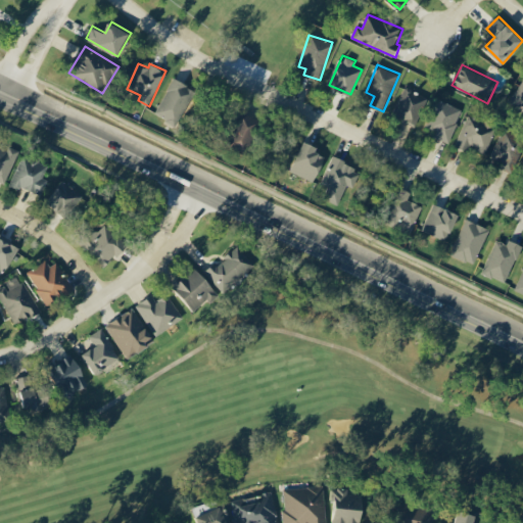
[(196,89),(173,78),(156,115),(179,126),(196,89)]
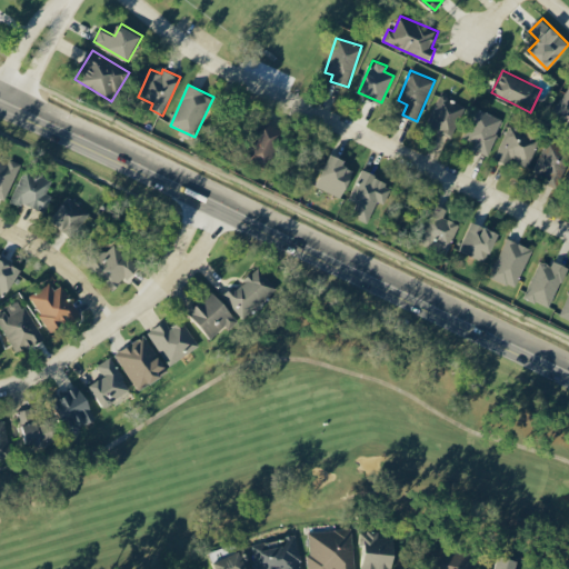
[(467,107),(441,95),(427,126),(452,138),(467,107)]
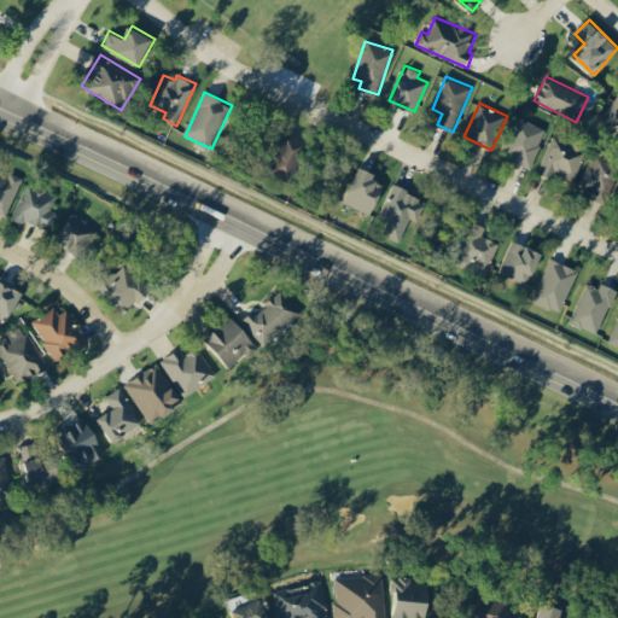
[(547,129),(518,118),(505,151),(514,155),(512,161),(531,168),(547,129)]
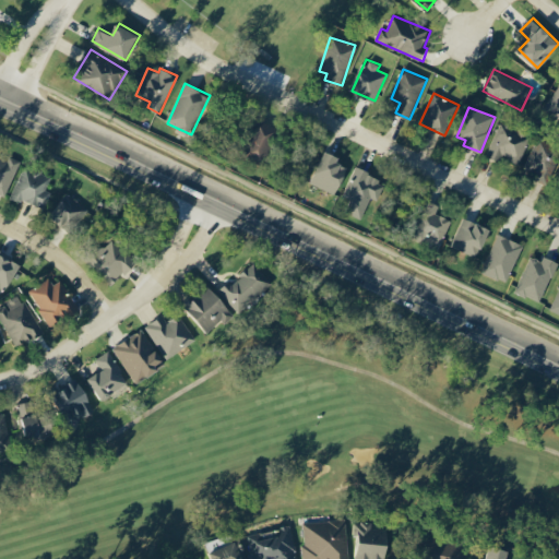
[(280,128),(262,119),(247,152),(265,161),(280,128)]
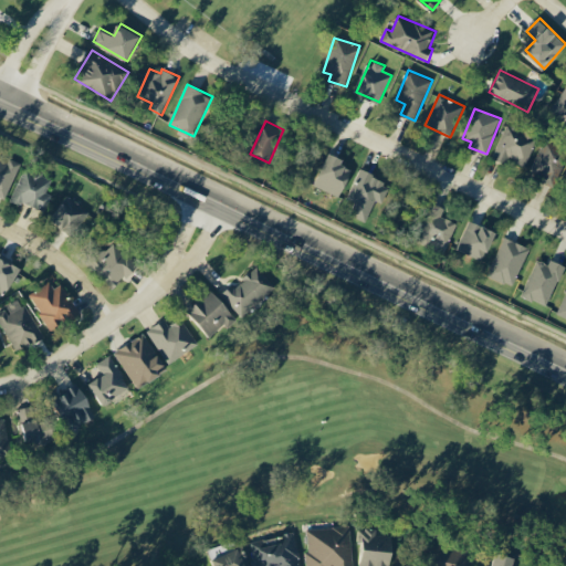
[(536,136),(505,125),(493,158),(505,163),(506,158),(526,165),(536,136)]
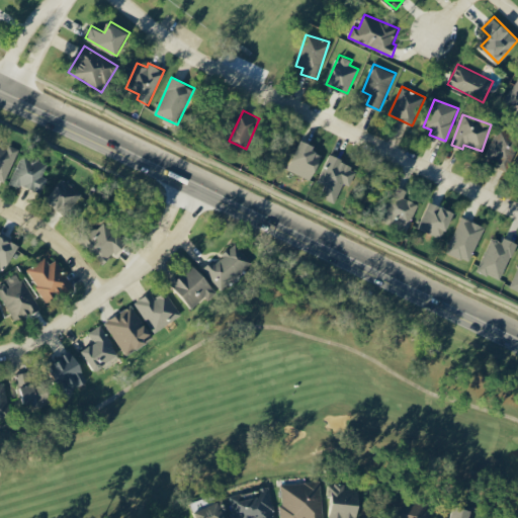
[(485,159),(512,170),(517,155),(517,138),(498,130),(485,159)]
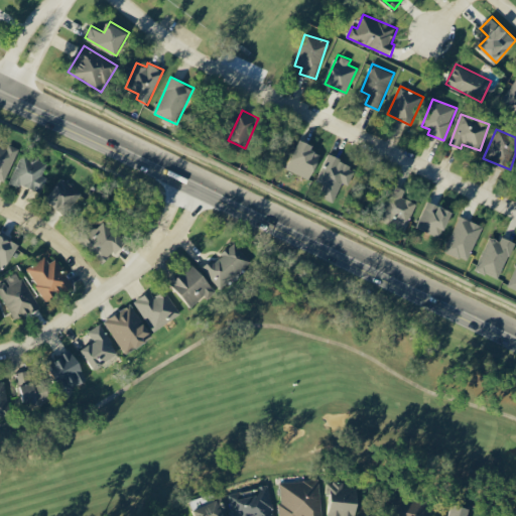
[(320,153),(312,150),(314,143),(300,138),(289,170),(312,178),(320,153)]
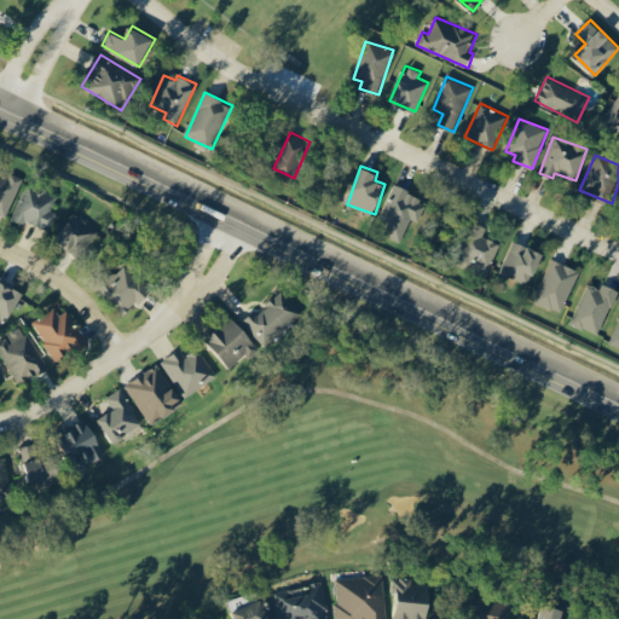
[(23,178),(11,173),(9,178),(0,173),(0,210),(7,214),(23,178)]
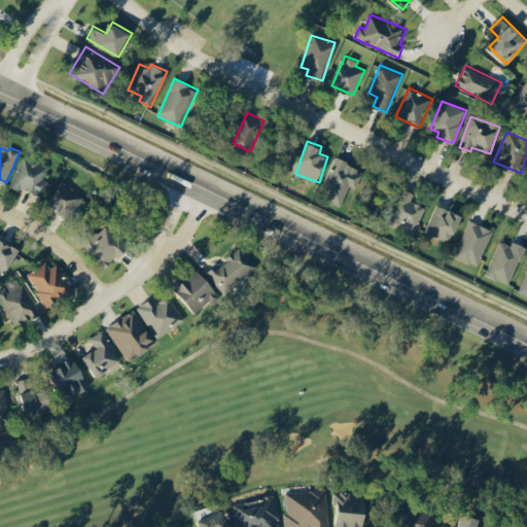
[(11,186),(38,195),(47,165),(21,156),(11,186)]
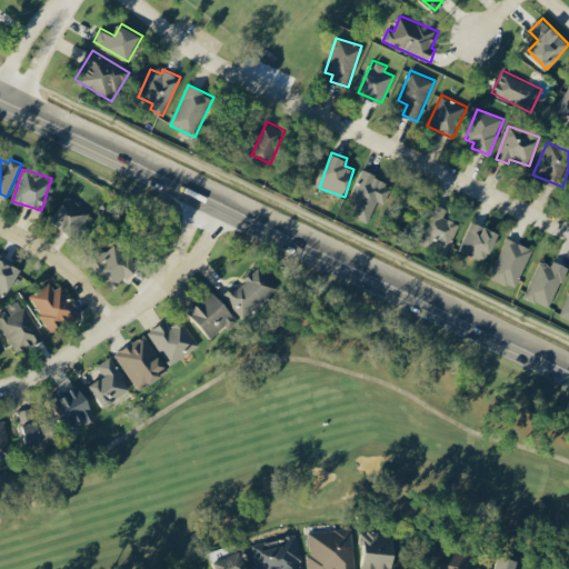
[(369,221),(378,201),(385,205),(395,185),(362,170),(343,210),(369,221)]
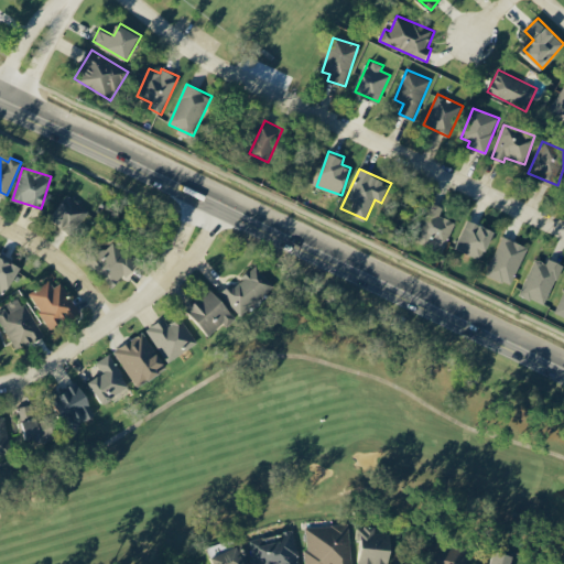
[(52,220),(74,232),(87,206),(65,195),(52,220)]
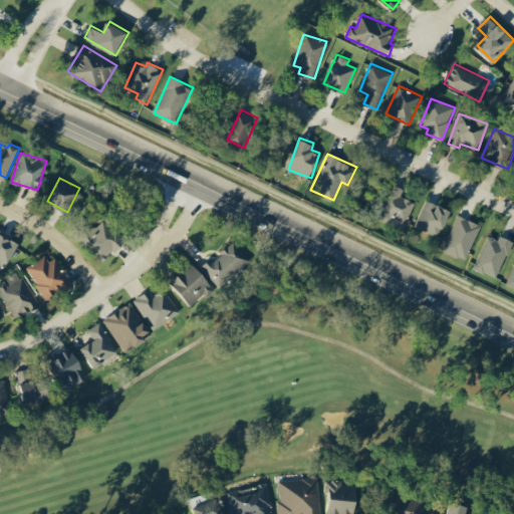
[(375,216),(403,230),(416,203),(402,196),(405,189),(393,183),(375,216)]
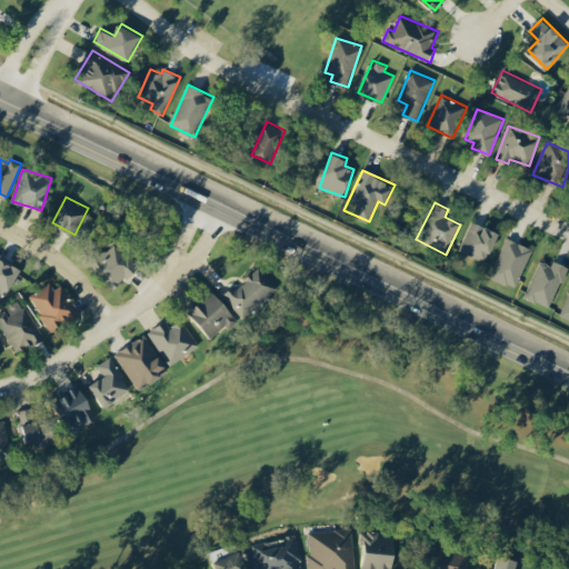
[(487,261),(499,231),(471,221),(459,251),(487,261)]
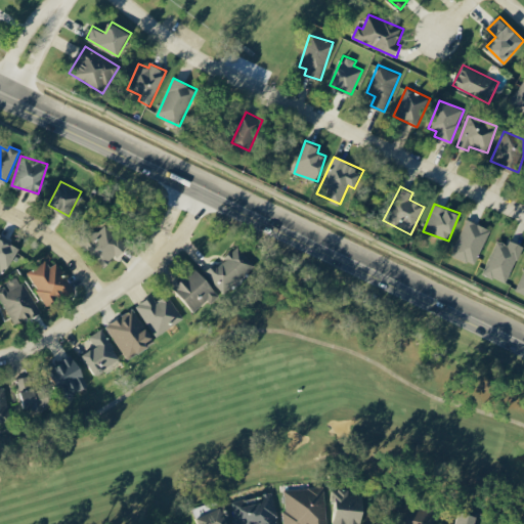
[(490,229),(466,219),(451,255),(475,265),(490,229)]
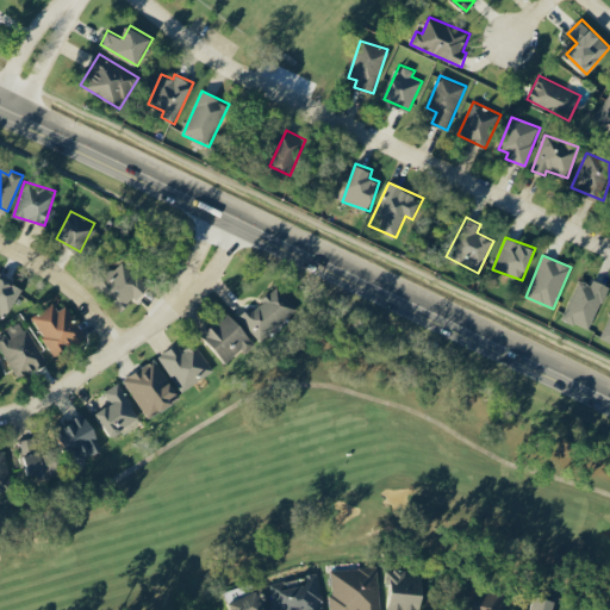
[(125,307),(134,296),(138,299),(150,284),(120,261),(100,288),(125,307)]
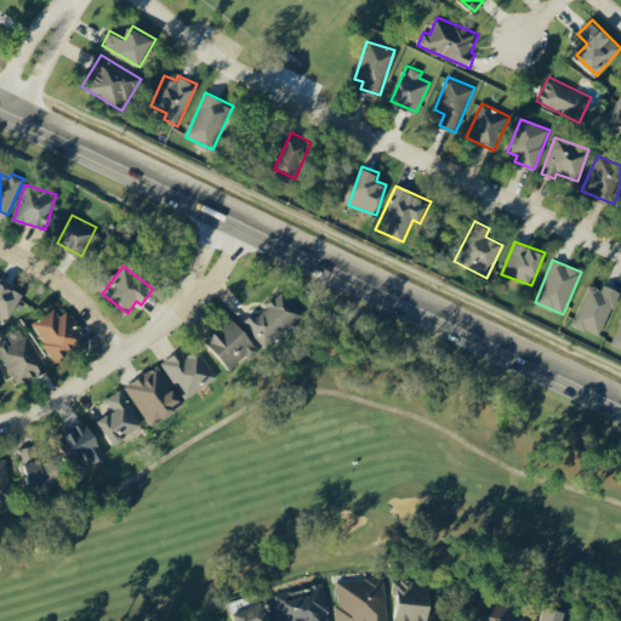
[(0,330),(1,332),(22,292),(0,280),(0,330)]
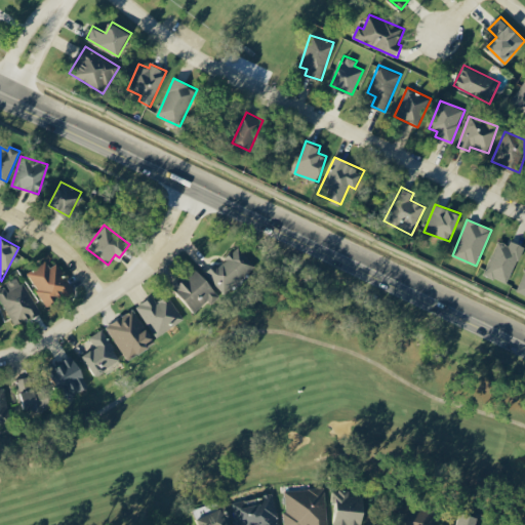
[(484,274),(508,284),(523,245),(511,240),(509,244),(497,240),(484,274)]
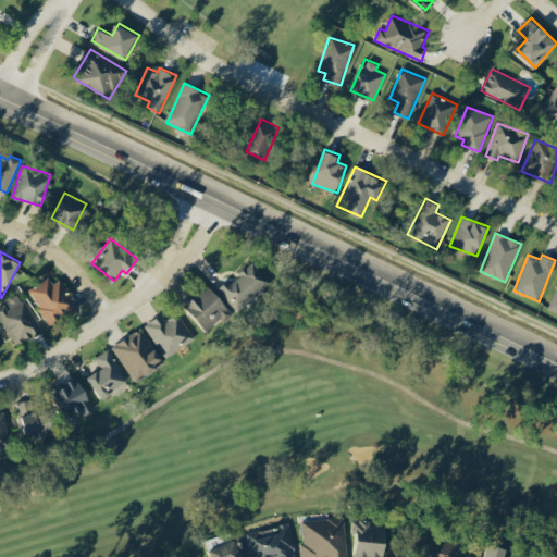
[(220,288),(235,310),(271,283),(256,262),(220,288)]
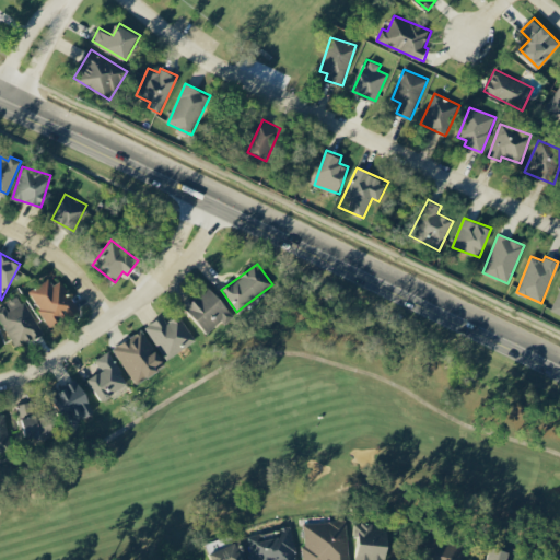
[(50,327),(78,311),(56,275),(28,291),(50,327)]
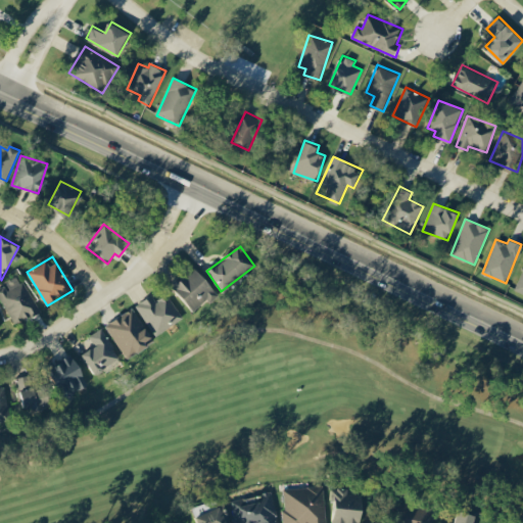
[(173,287),(199,312),(219,291),(193,267),(173,287)]
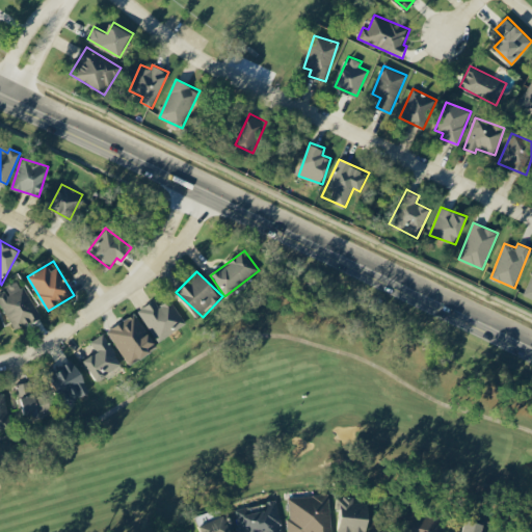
[(0,301),(17,329),(42,315),(24,287),(9,295),(5,290),(0,293),(0,301)]
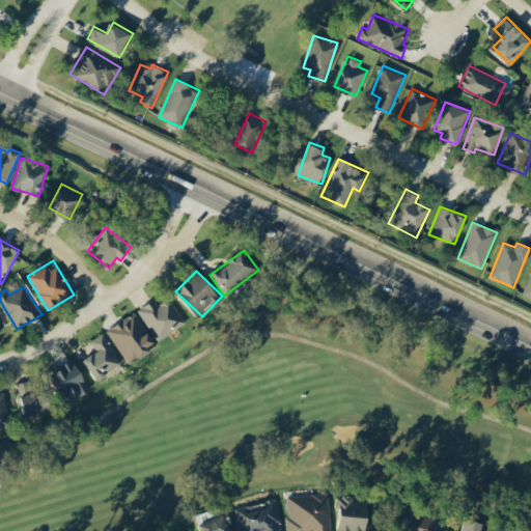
[(170,298),(160,305),(155,299),(138,310),(161,341),(187,322),(170,298)]
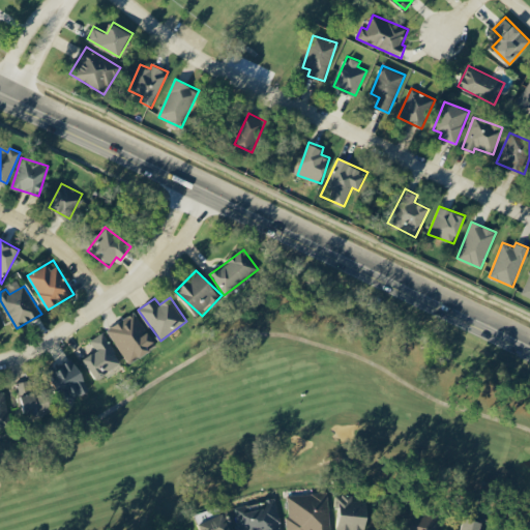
[(129,363),(157,348),(137,312),(109,328),(129,363)]
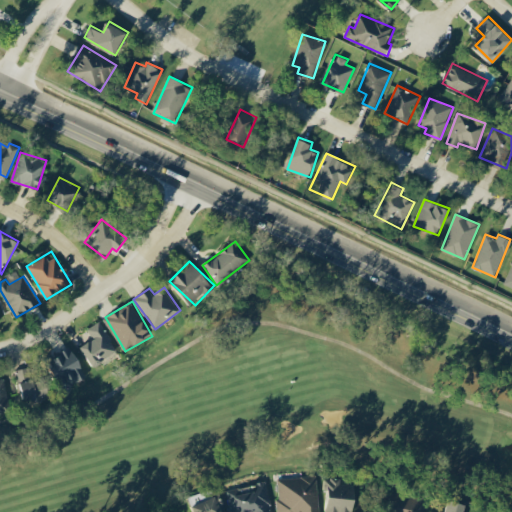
[(119,351),(100,321),(88,329),(94,338),(82,346),(94,366),(119,351)]
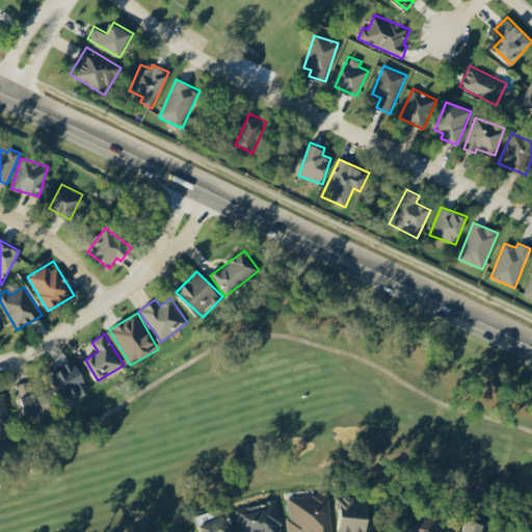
[(67,403),(90,394),(78,361),(54,370),(67,403)]
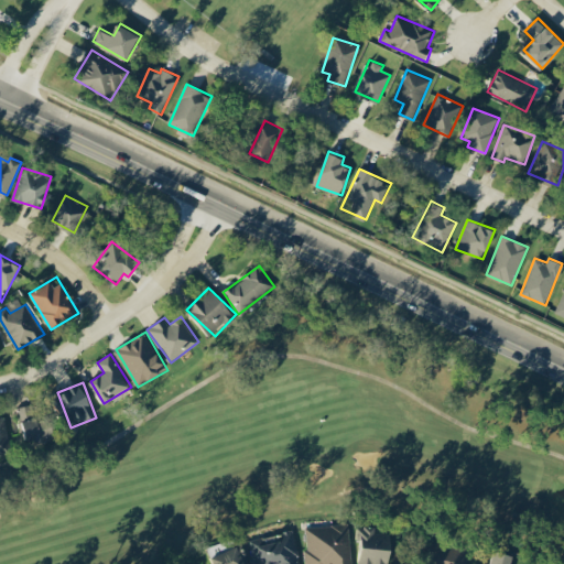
[(47,413),(40,418),(32,402),(15,410),(33,445),(57,433),(47,413)]
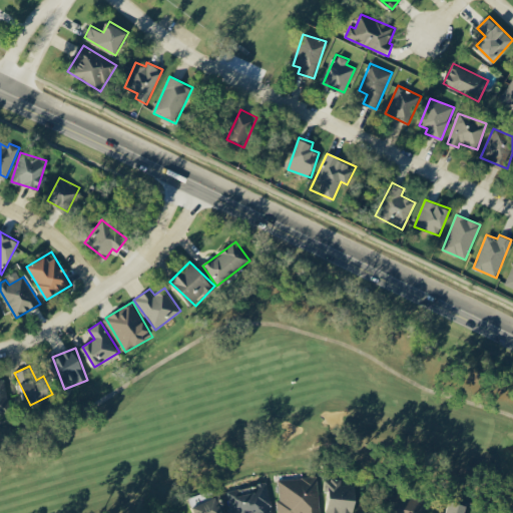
[(0,379),(0,414),(10,412),(5,378),(0,379)]
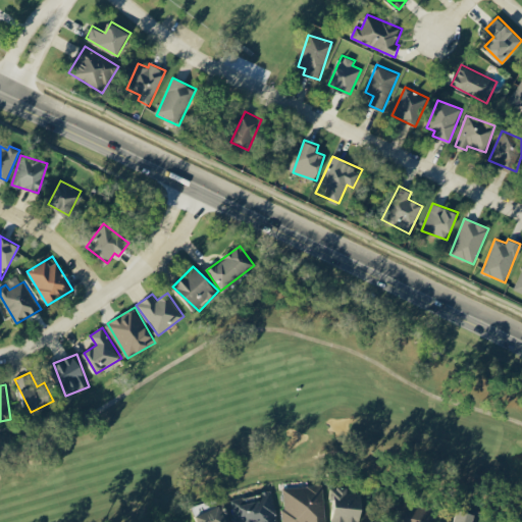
[(324,521),(323,485),(282,487),(283,521),(324,521)]
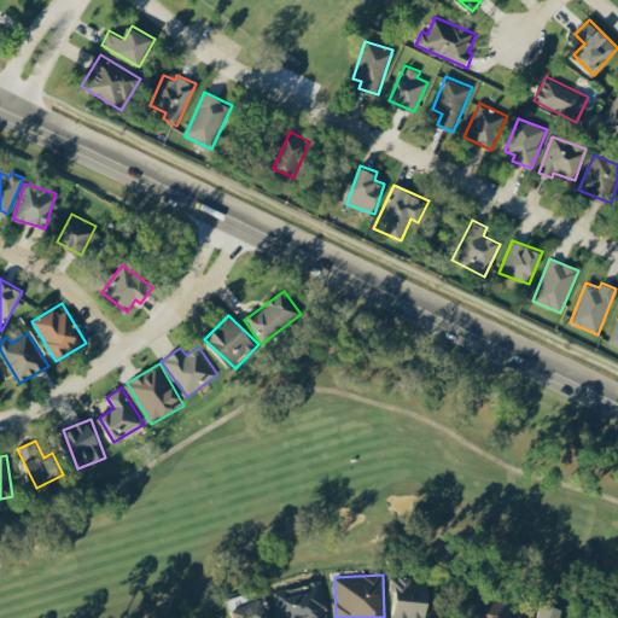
[(394,617),(429,617),(432,584),(412,583),(412,577),(397,576),(394,617)]
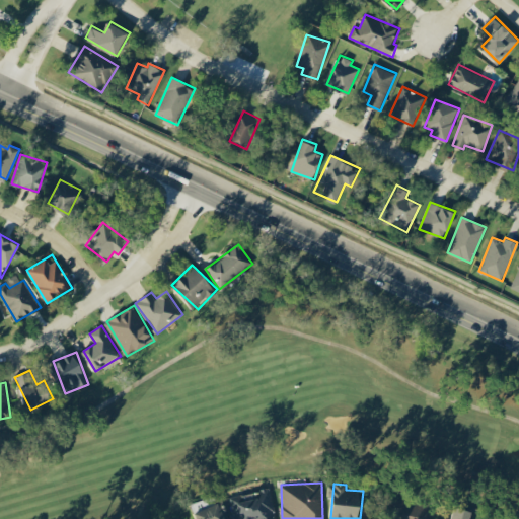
[(230,497),(234,518),(275,518),(270,489),(230,497)]
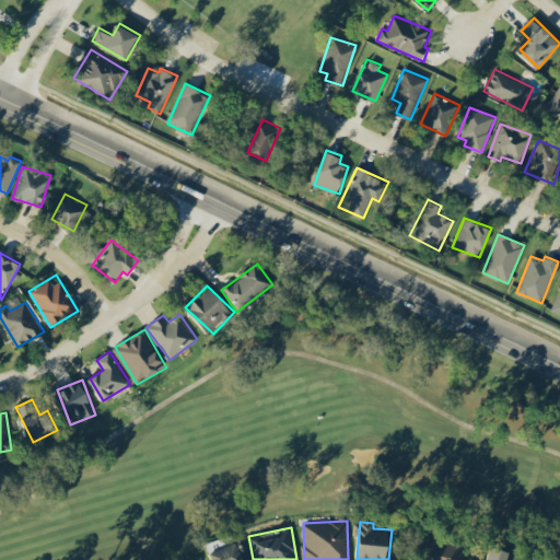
[(209,553),(211,559),(245,559),(238,541),(209,553)]
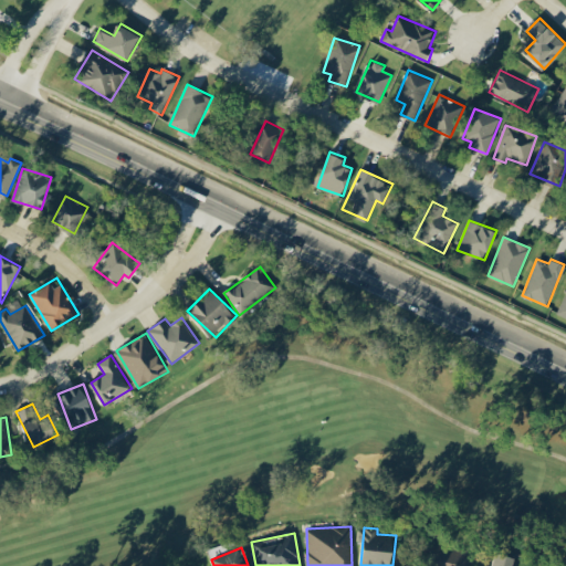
[(469,565),(470,548),(435,547),(433,565),(469,565)]
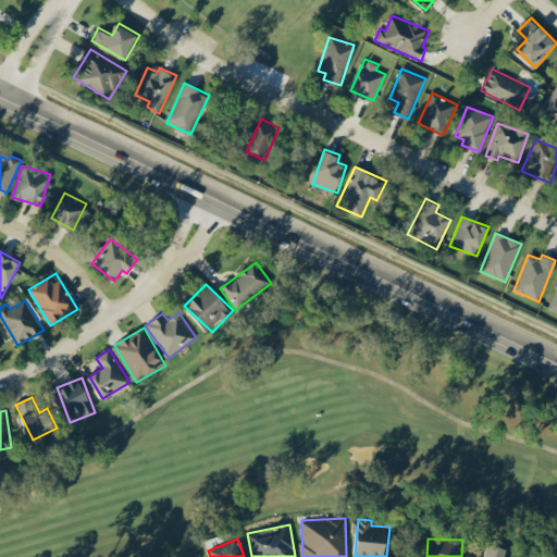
[(485,556),(505,556),(508,548),(490,544),(485,556)]
